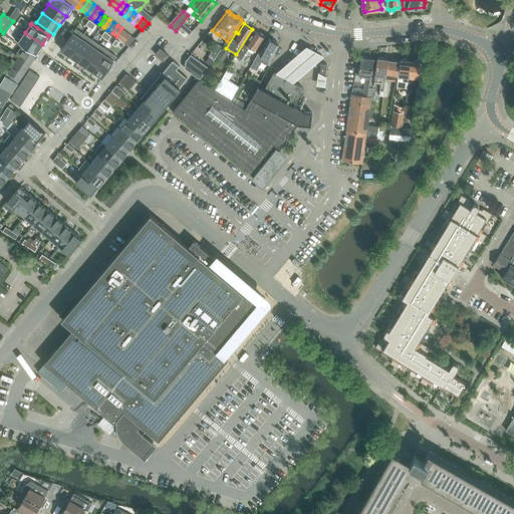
[(67,41),(61,50),(69,55),(84,34),(76,28),(67,41)]
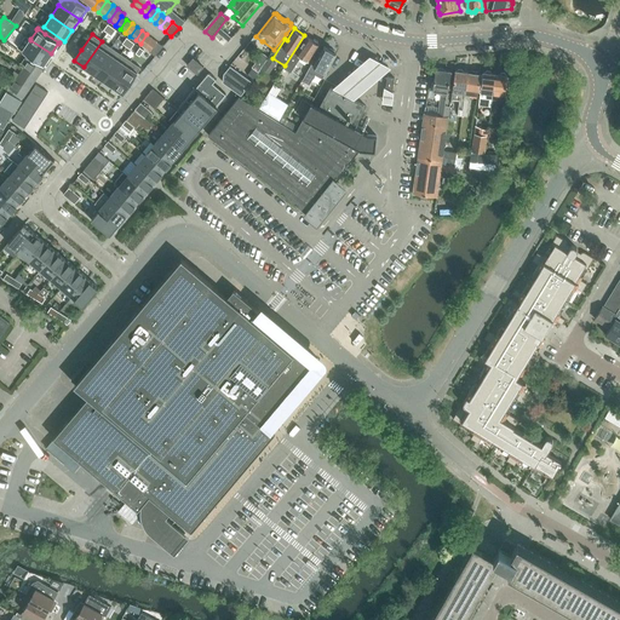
[(147,34),(141,44),(142,45),(145,47),(151,38),(147,34)]
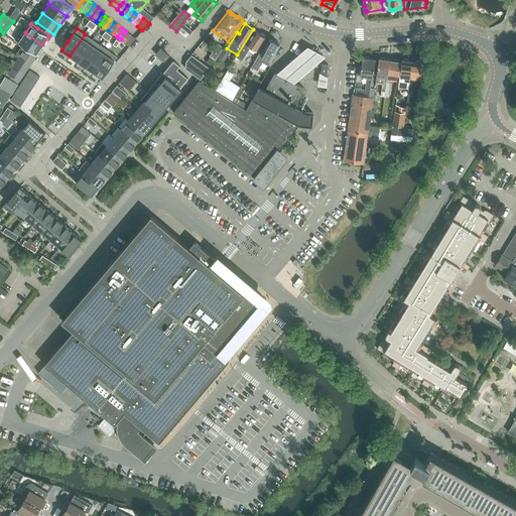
[(21,29),(14,39),(35,53),(36,54),(36,53),(42,44),(25,33),(25,32),(21,29)]
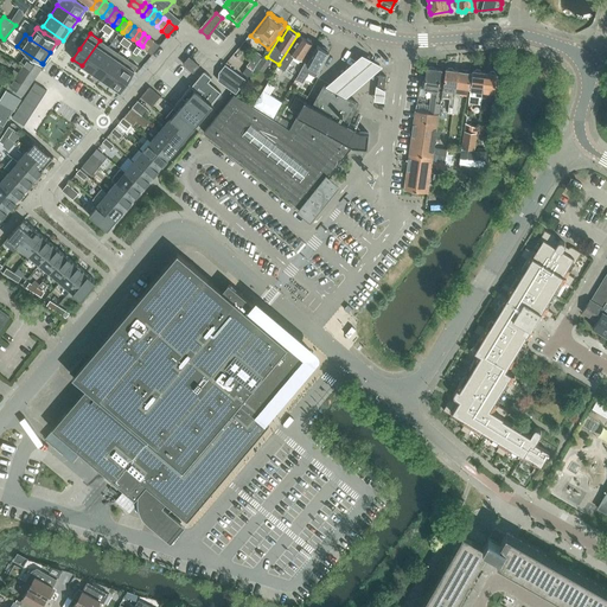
[(306,39),(301,36),(291,51),(288,50),(279,64),(278,65),(285,70),(294,56),(301,61),(313,44),(312,44),(312,40),(307,38),(306,39)]
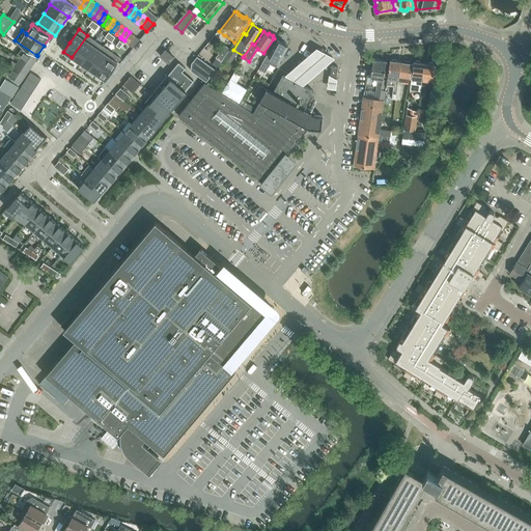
[(130,32),(124,40),(129,44),(135,35),(130,32)]
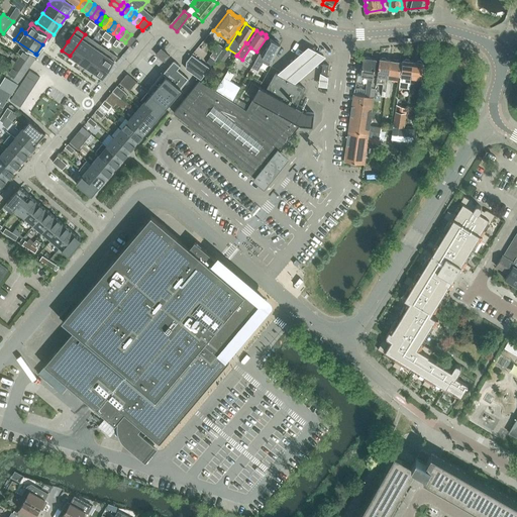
[(85,34),(70,56),(78,62),(93,39),(90,37),(85,34)]
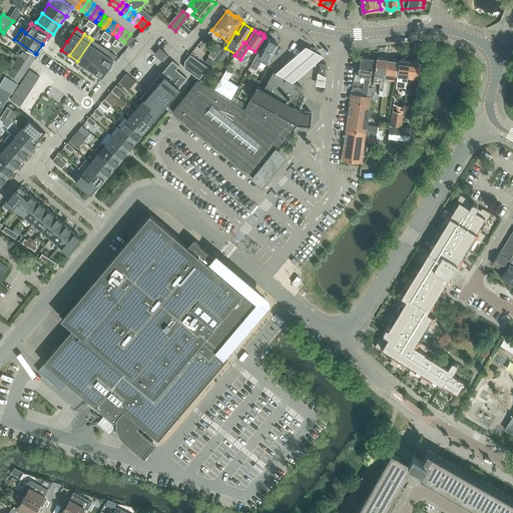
[(124,42),(123,43),(127,46),(128,46),(135,38),(130,34),(124,42)]
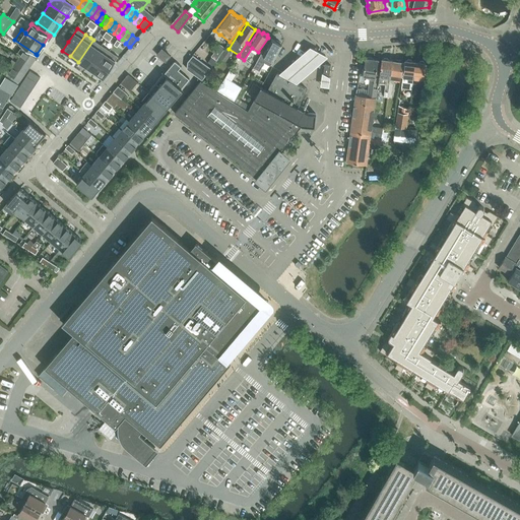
[(271,39),(266,49),(264,48),(253,67),(259,71),(264,62),(270,66),(273,60),(281,45),(280,44),(281,43),(276,41),(276,42),(271,39)]
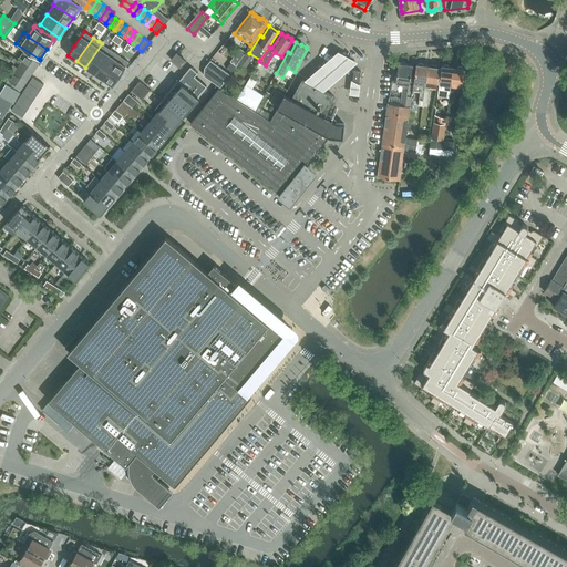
[(102,43),(85,68),(94,73),(111,49),(102,43)]
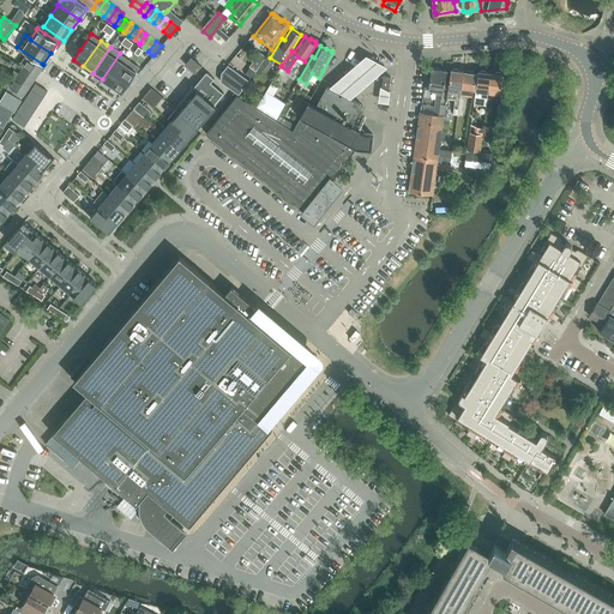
[(120,53),(102,79),(112,85),(130,60),(120,53)]
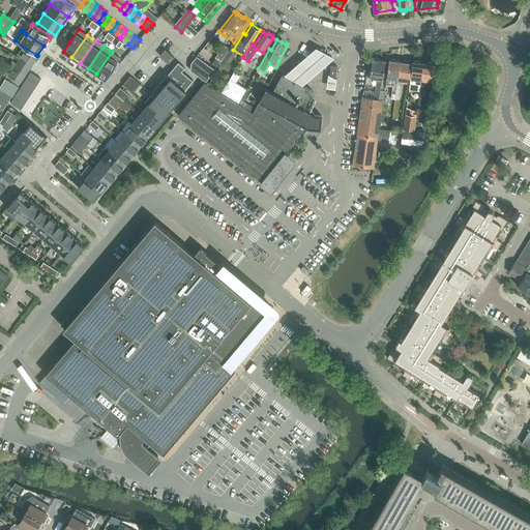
[(174,57),(165,50),(159,56),(169,63),(174,57)]
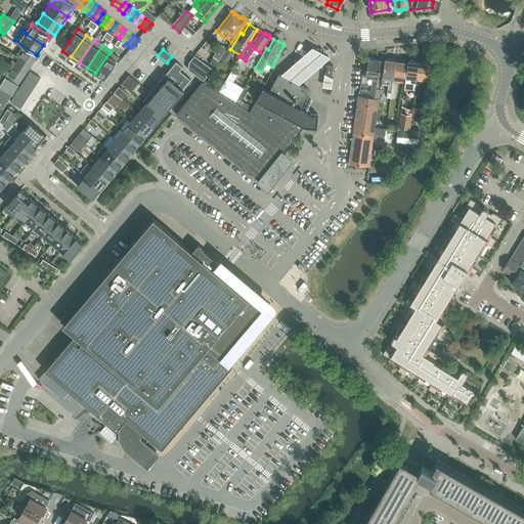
[(32,66),(35,60),(36,58),(26,51),(22,58),(24,59),(32,66)]
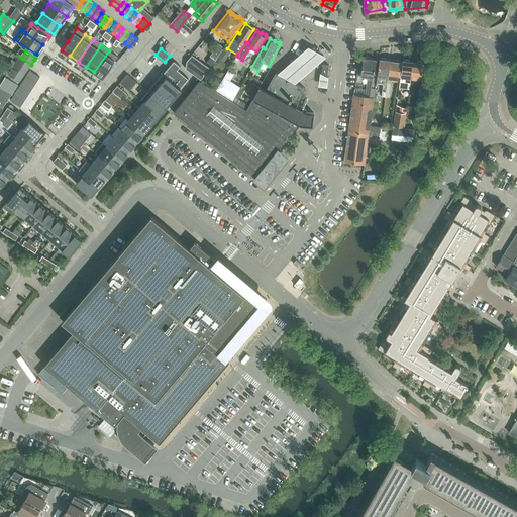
[(109,50),(94,72),(102,78),(105,75),(117,57),(109,50)]
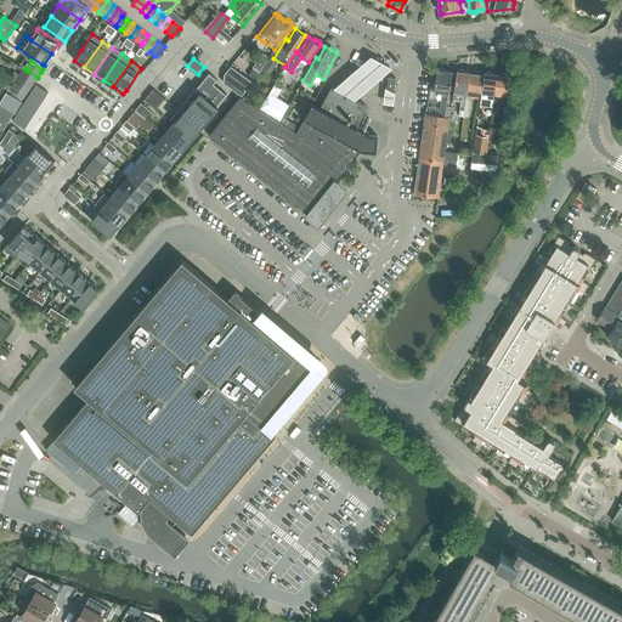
[(224,83),(242,96),(253,82),(242,74),(231,66),(224,74),(224,83)]
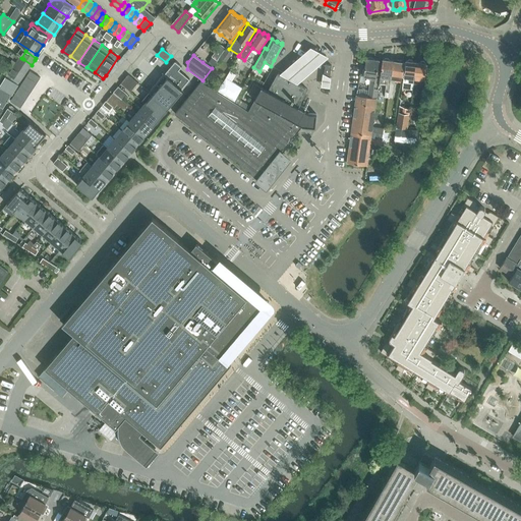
[(378,98),(380,77),(378,77),(380,60),(372,59),(372,58),(368,58),(368,59),(366,58),(365,68),(363,68),(362,72),(364,73),(363,76),(371,77),(371,78),(370,78),(367,97),(378,98)]
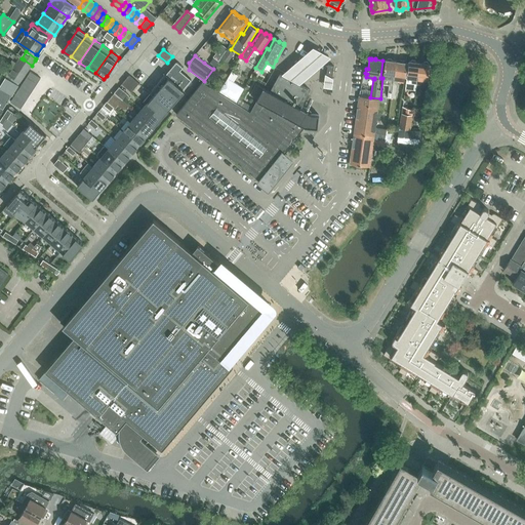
[(391,97),(396,62),(392,61),(391,59),(389,58),(388,59),(386,59),(382,85),(389,85),(388,97),(391,97)]
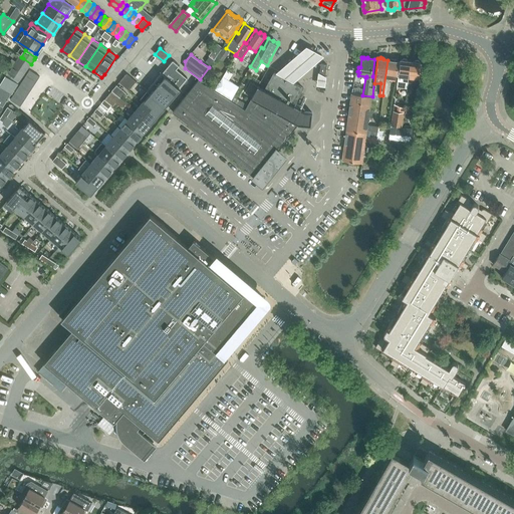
[(25,72),(31,64),(23,58),(17,66),(25,72)]
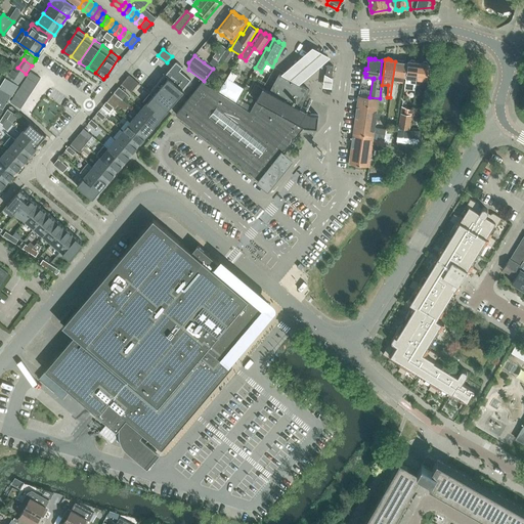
[(403,80),(405,62),(404,62),(403,60),(400,60),(399,61),(395,61),(390,97),(395,98),(397,79),(403,80)]
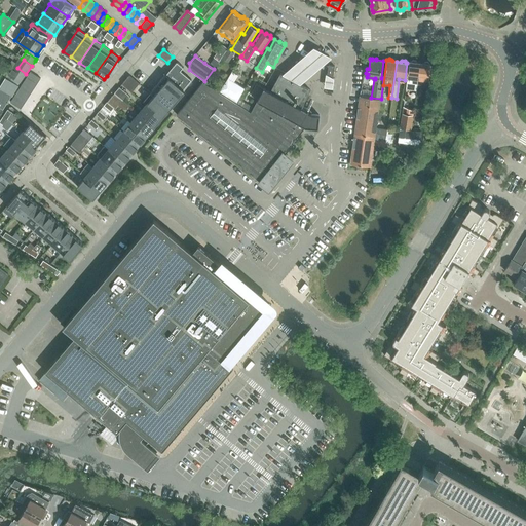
[(407,78),(406,88),(416,90),(420,63),(417,63),(416,61),(413,61),(412,62),(410,62),(410,63),(407,78)]
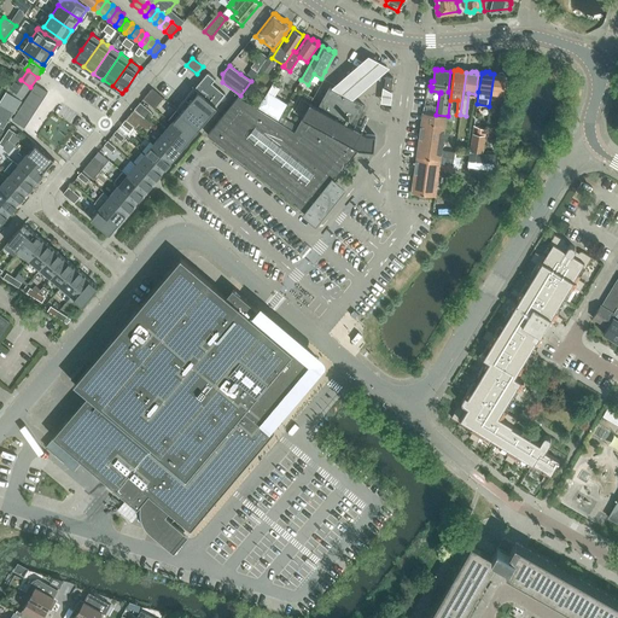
[(215,79),(208,73),(194,87),(216,105),(225,94),(213,83),(215,79)]
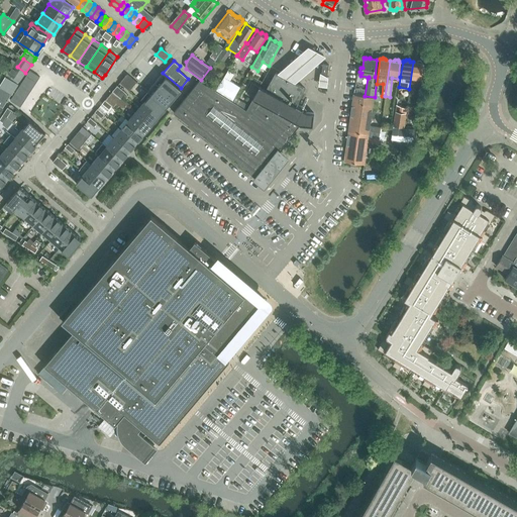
[(409,90),(409,91),(413,91),(414,84),(421,85),(421,80),(424,63),(423,63),(422,63),(421,62),(418,61),(417,62),(413,62),(409,89),(409,90)]
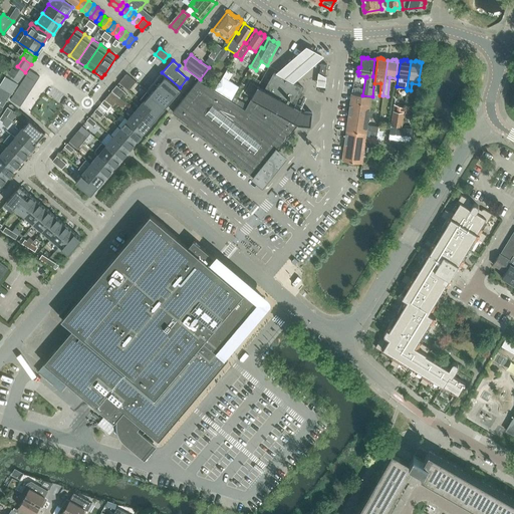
[(274,71),(273,71),(273,72),(264,89),(258,85),(245,109),(199,80),(173,112),(255,178),(267,162),(274,168),(291,145),(285,140),(297,123),(311,124),(312,112),(308,111),(312,104),(305,100),(298,111),(291,107),(309,77),(280,61),(274,71)]
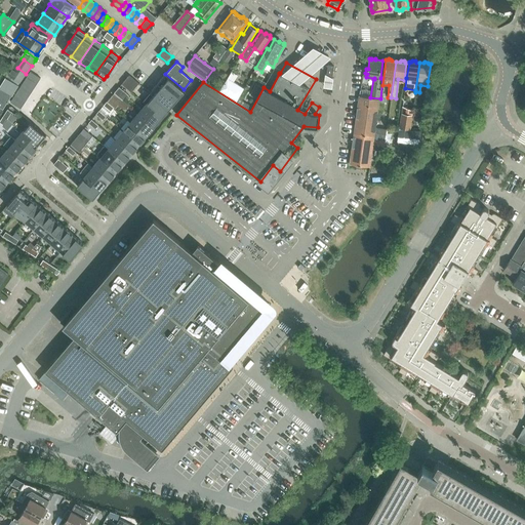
[(17,68),(12,77),(21,82),(26,74),(17,68)]
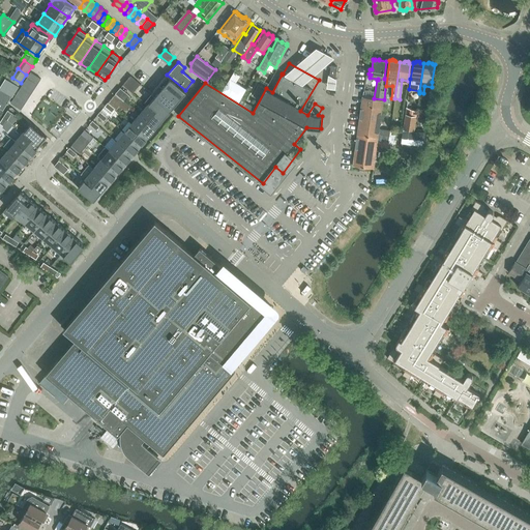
[(230,78),(221,91),(238,101),(246,89),(235,82),(239,76),(233,71),(230,78)]
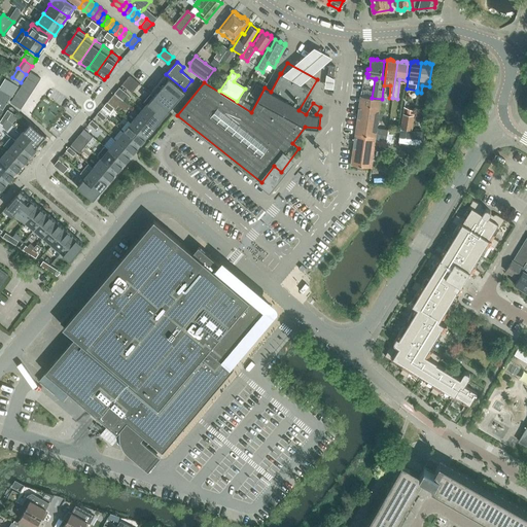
[(40,78),(30,72),(27,76),(37,83),(40,78)]
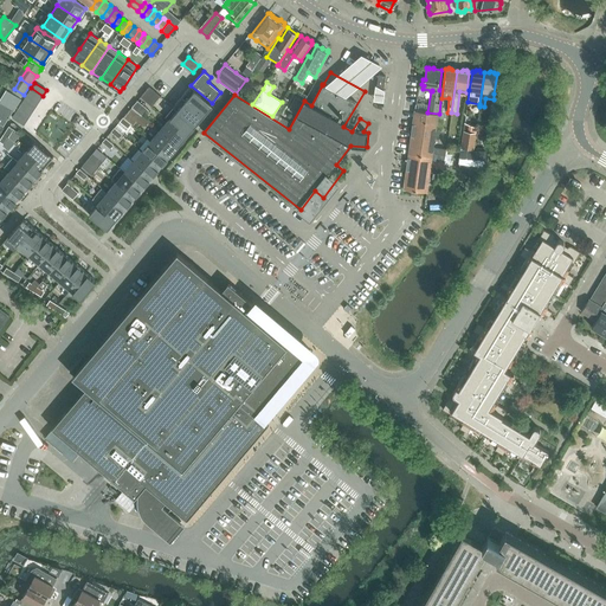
[(213,104),(212,103),(191,85),(182,96),(204,115),(213,104)]
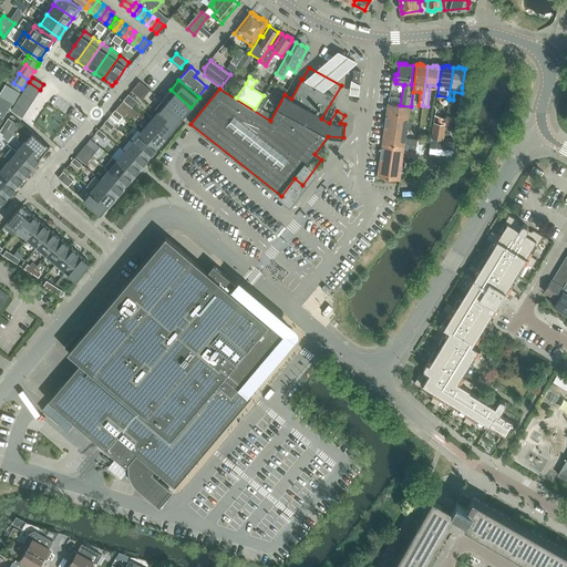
[(140,81),(136,84),(144,91),(147,88),(140,81)]
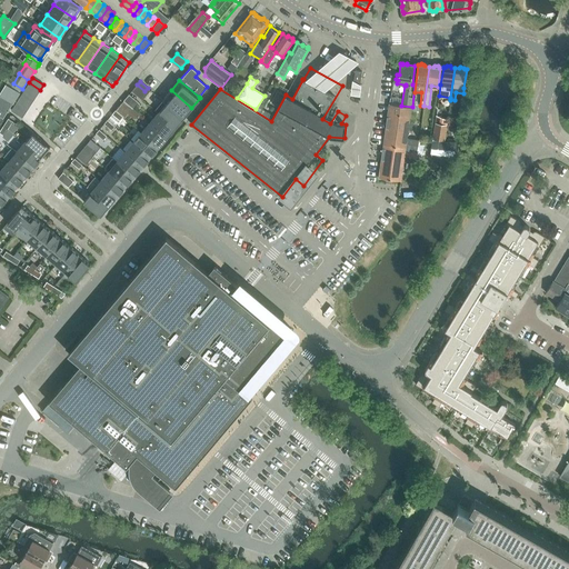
[(40,90),(29,82),(26,88),(37,96),(40,90)]
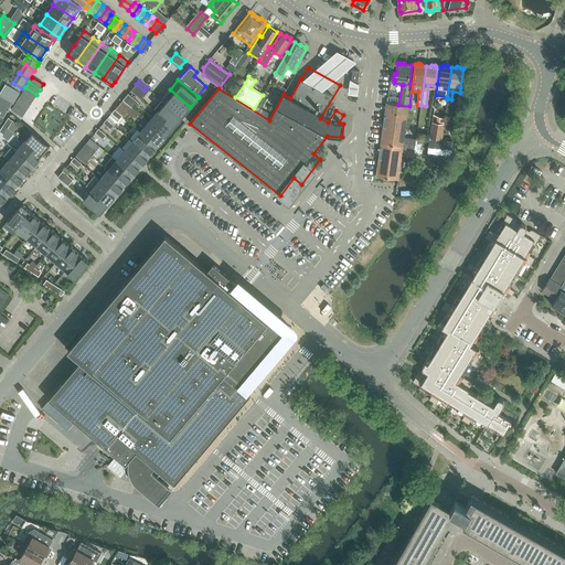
[(7,84),(0,94),(0,95),(12,103),(19,92),(7,84)]
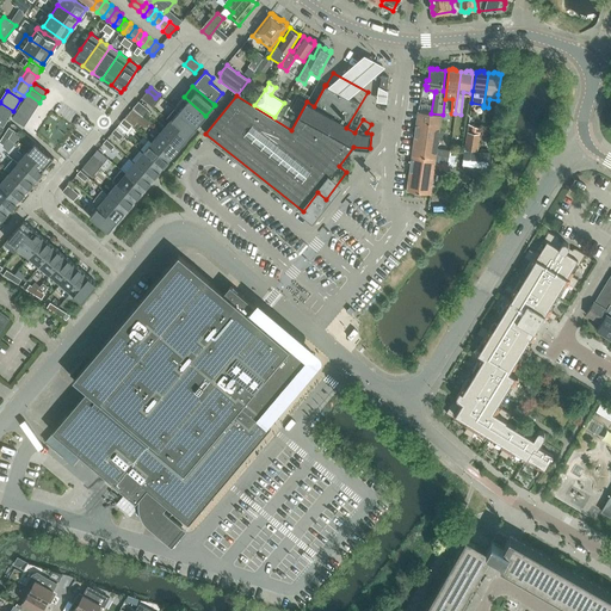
[(39,103),(28,94),(24,100),(36,109),(39,103)]
